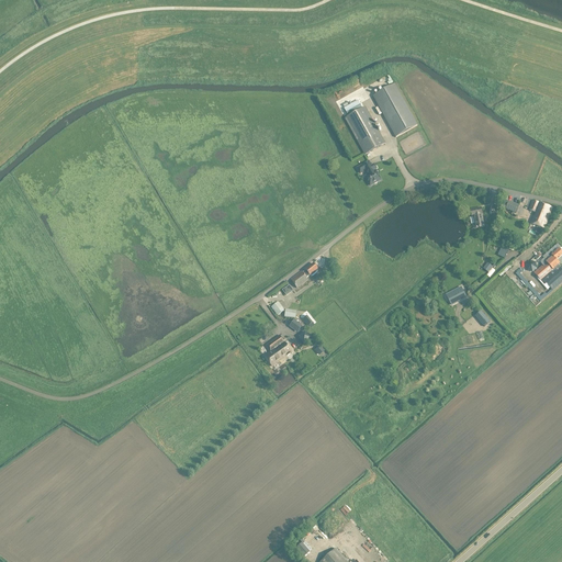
[(386,83),(391,80),(384,72),(380,75),(386,83)]
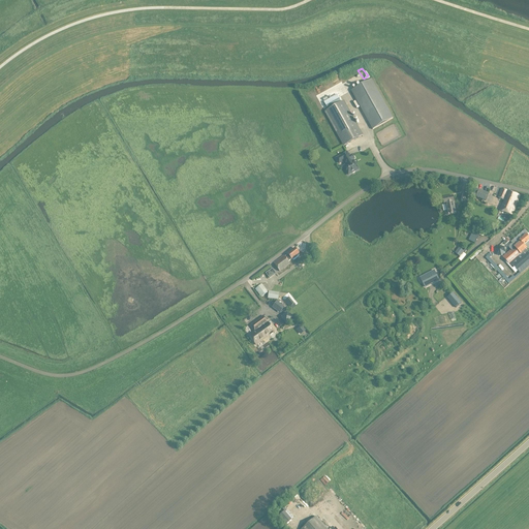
[(371,79),(351,90),(373,129),(393,118),(371,79)]
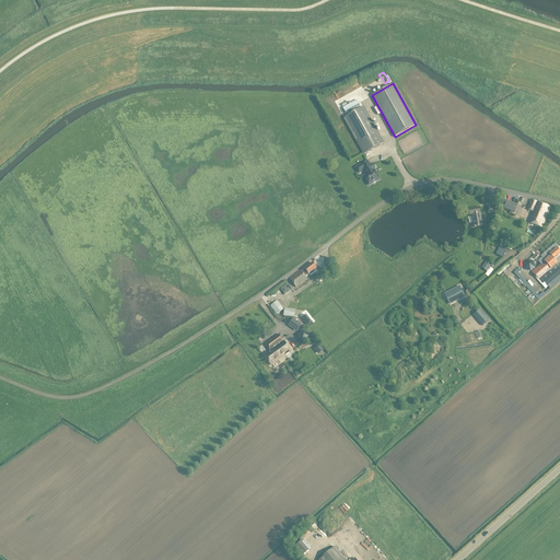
[(357,100),(343,107),(348,116),(362,107),(357,100)]
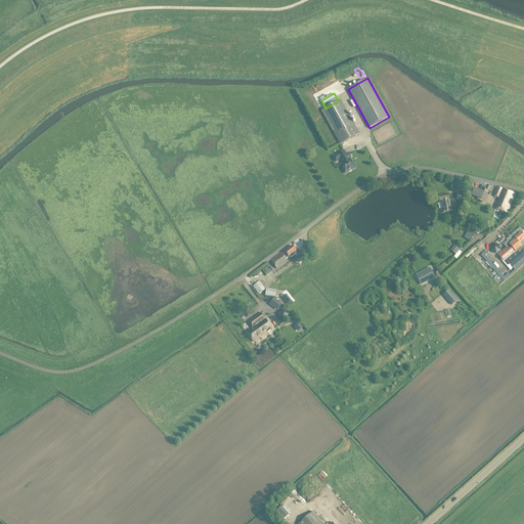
[(359,133),(341,99),(339,100),(325,108),(321,111),(340,144),(359,133)]
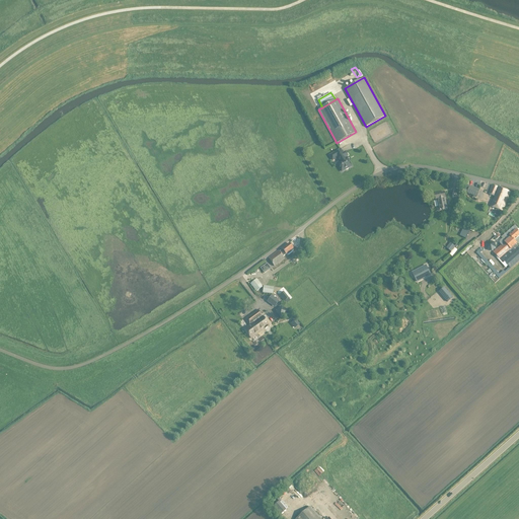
[(343,153),(341,149),(330,155),(332,160),(338,157),(341,161),(338,163),(342,171),(345,169),(347,169),(348,168),(349,167),(352,165),(349,160),(348,159),(347,159),(348,158),(347,157),(346,158),(345,157),(347,156),(347,154),(346,153),(345,152),(343,153)]
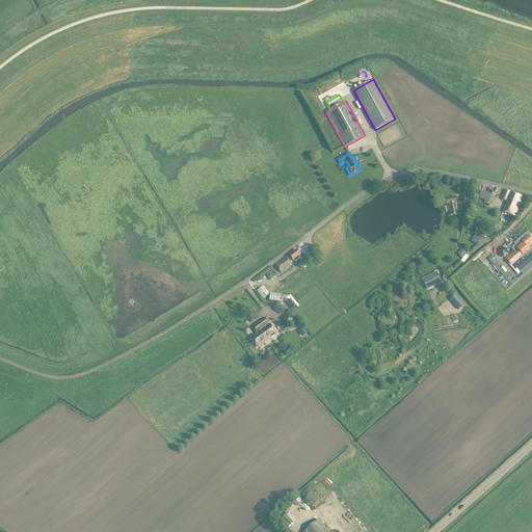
[(491,194),(481,190),(479,197),(488,202),(491,194)]
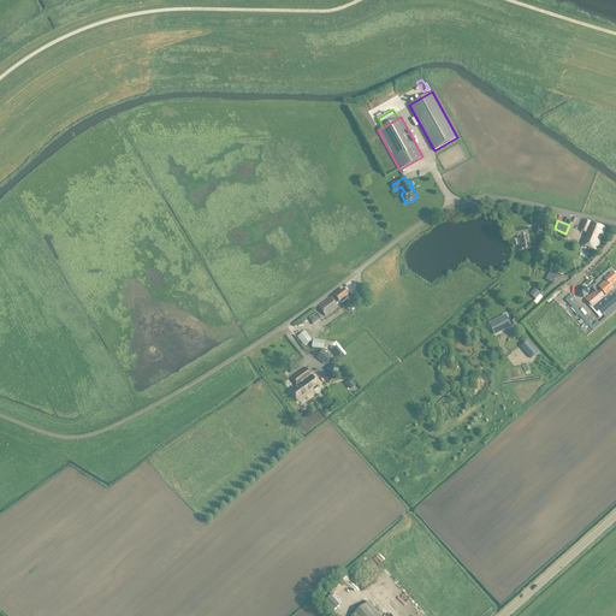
[(580,230),(586,232),(582,244),(596,250),(605,227),(584,220),(580,230)]
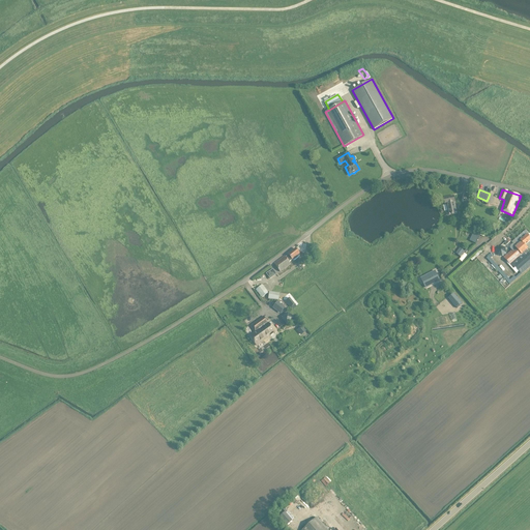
[(457,213),(454,203),(455,203),(453,196),(444,198),(444,201),(443,201),(445,203),(445,205),(447,204),(449,215),(457,213)]
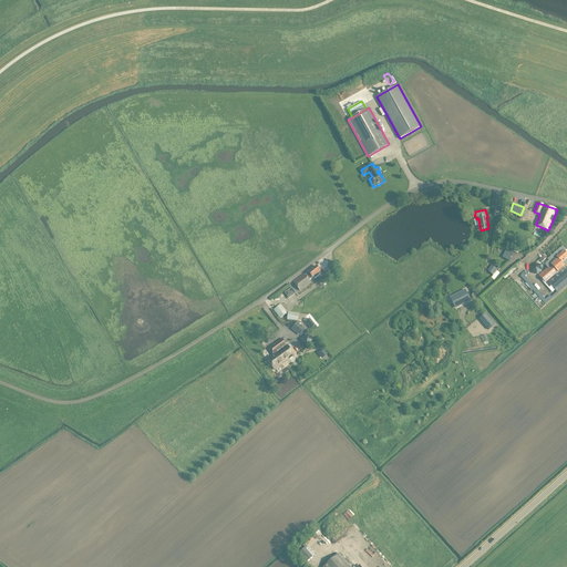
[(508,248),(503,257),(508,260),(514,250),(508,248)]
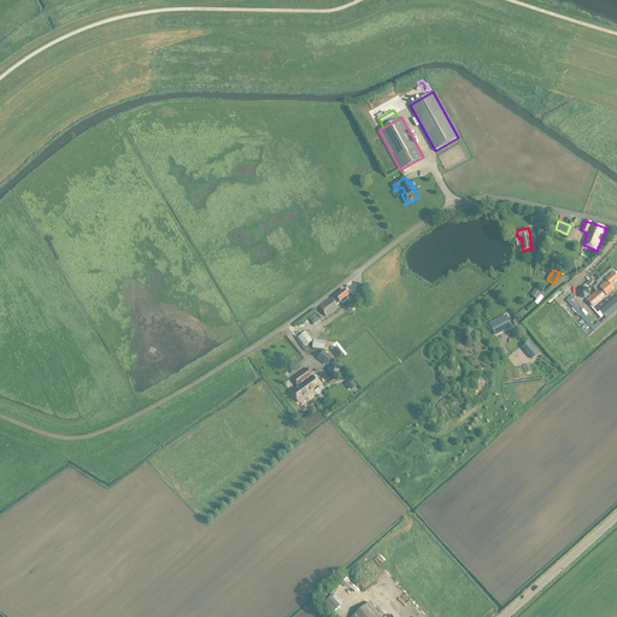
[(616,310),(616,292),(611,286),(616,281),(616,276),(615,274),(606,280),(607,282),(600,287),(598,283),(593,288),(597,292),(587,299),(598,312),(600,311),(607,319),(616,310)]
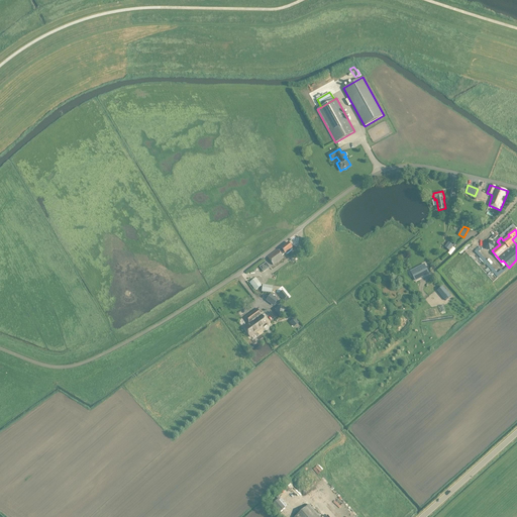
[(488,239),(484,243),(485,248),(490,250),(494,246),(493,241),(488,239)]
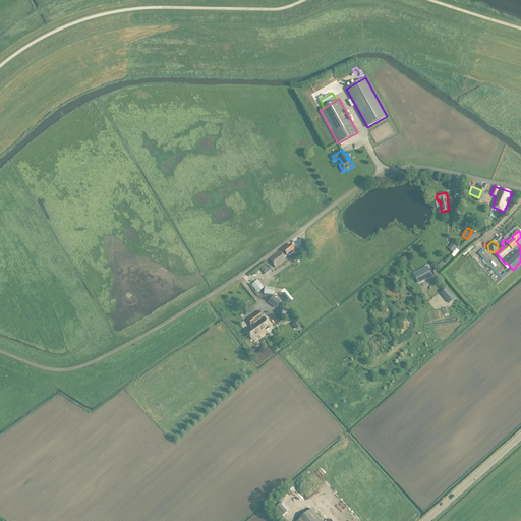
[(283,250),(281,252),(280,251),(270,259),(275,267),(286,259),(284,257),(287,255),(288,256),(291,253),(291,252),(294,249),(290,244),(283,249),(283,250)]
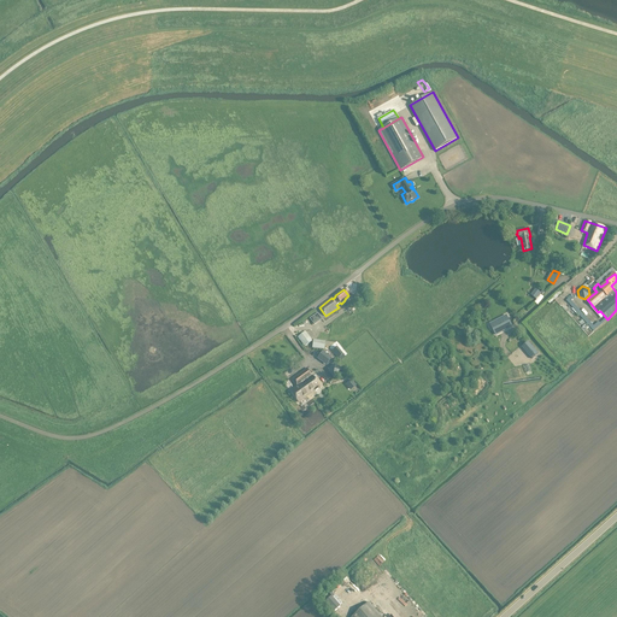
[(322,318),(317,312),(310,317),(315,324),(322,318)]
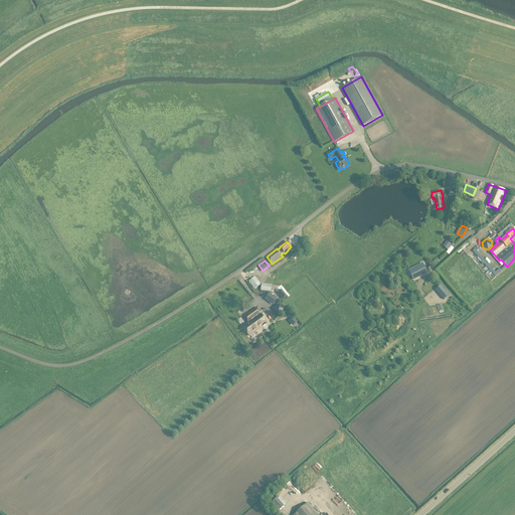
[(427,273),(422,263),(408,270),(413,280),(427,273)]
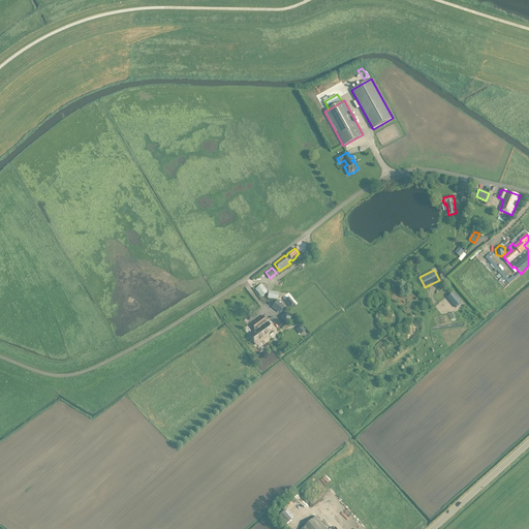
[(500,275),(504,279),(509,275),(505,270),(500,275)]
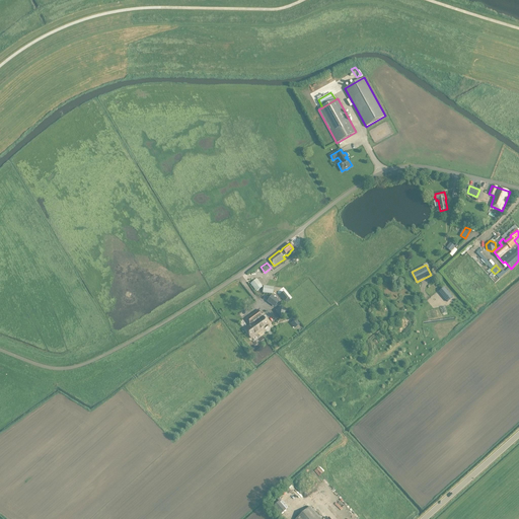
[(250,283),(256,291),(263,287),(256,279),(250,283)]
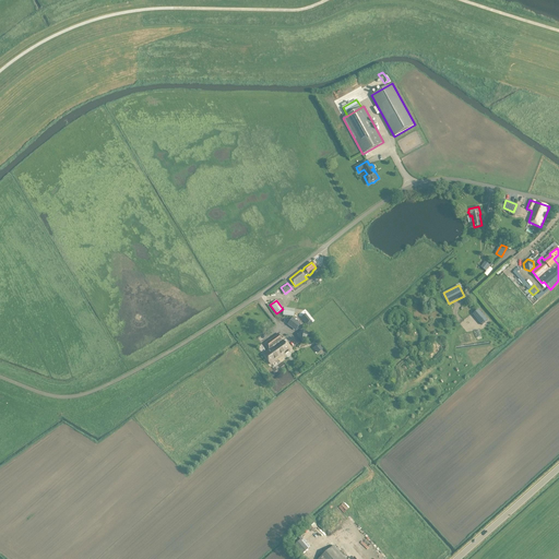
[(283,314),(294,317),(295,309),(284,307),(283,314)]
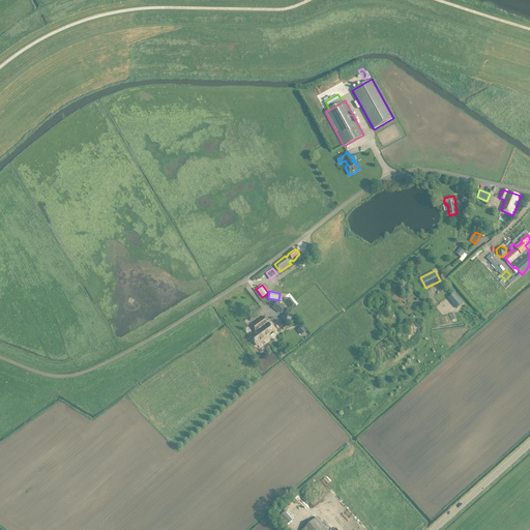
[(443,292),(436,295),(438,301),(445,298),(443,292)]
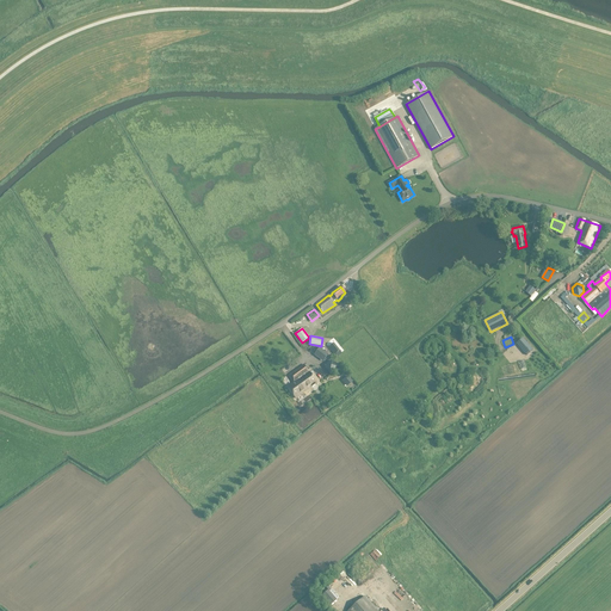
[(532,350),(524,338),(517,344),(526,355),(532,350)]
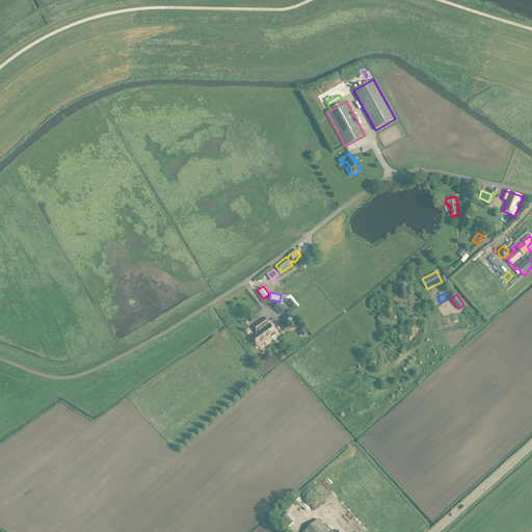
[(286,303),(291,309),(296,304),(292,299),(286,303)]
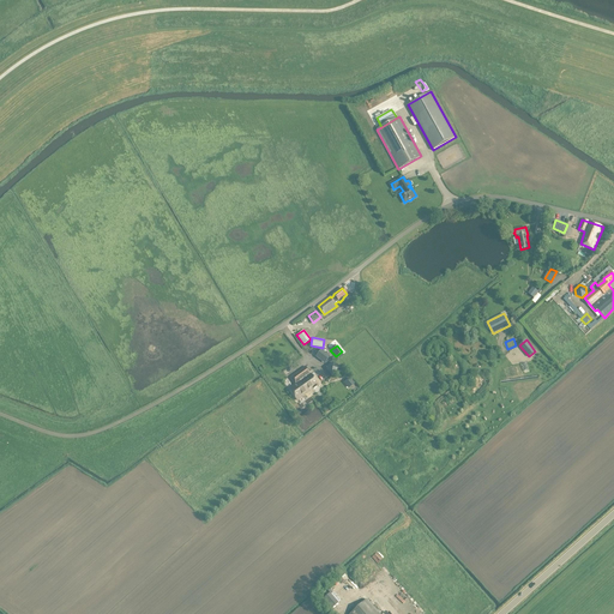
[(325,362),(330,356),(321,349),(315,356),(319,359),(325,362)]
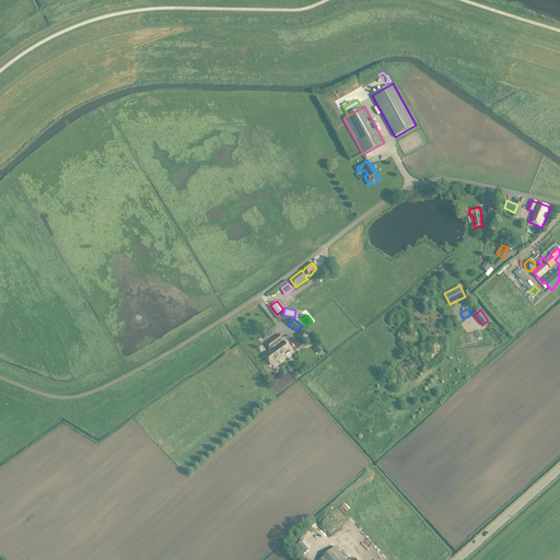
[(306,341),(308,336),(305,333),(300,334),(298,338),(301,342),(306,341)]
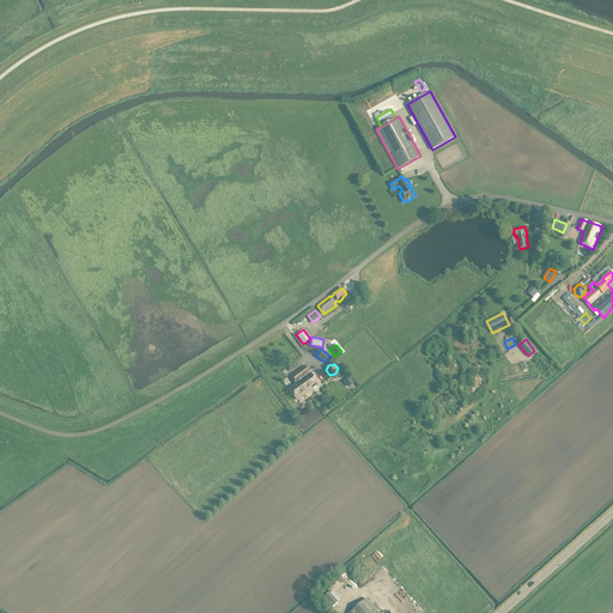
[(296,383),(310,374),(305,366),(290,376),(295,383),(296,383)]
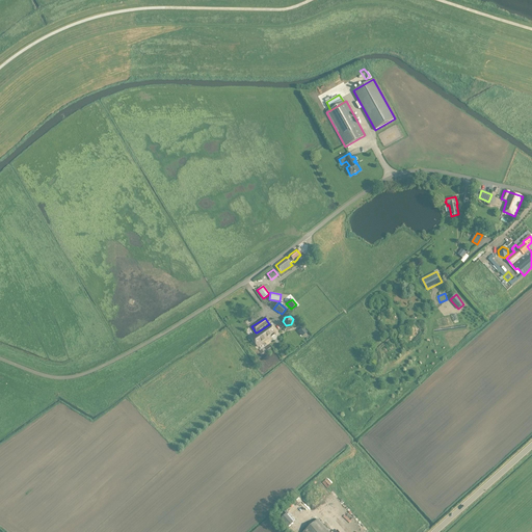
[(257,333),(256,333),(249,337),(257,347),(275,334),(269,324),(257,333)]
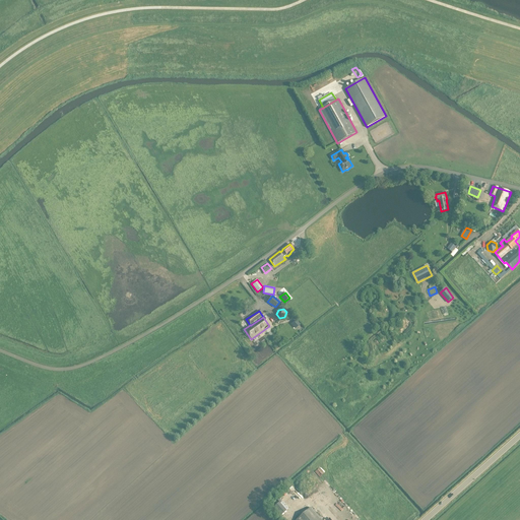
[(300,325),(296,320),(291,323),(296,328),(300,325)]
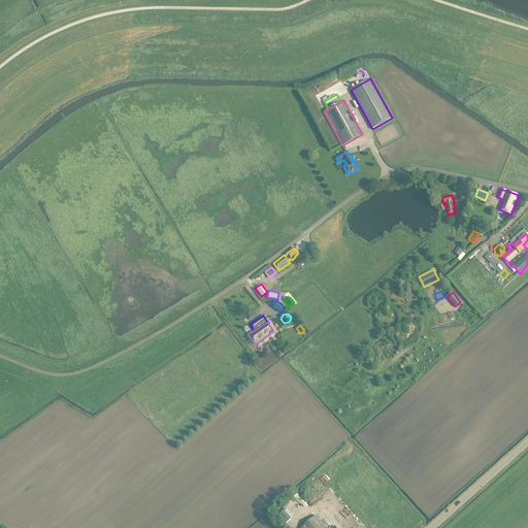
[(336,527),(339,523),(330,513),(323,519),(326,522),(329,519),(336,527)]
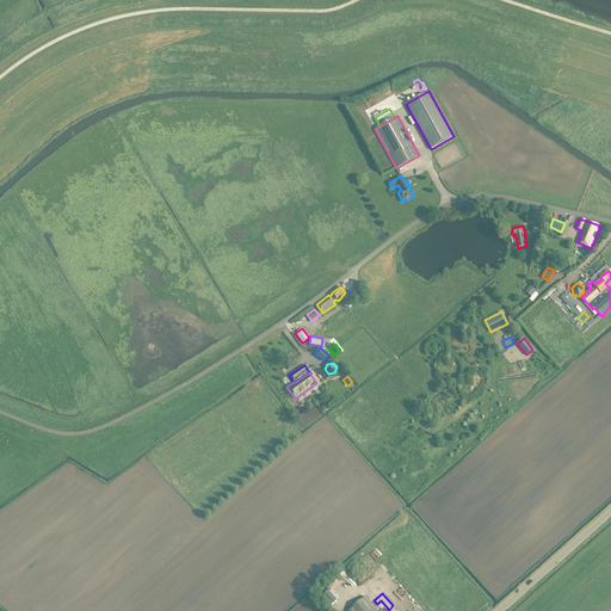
[(377,610),(365,597),(349,610),(377,610)]
